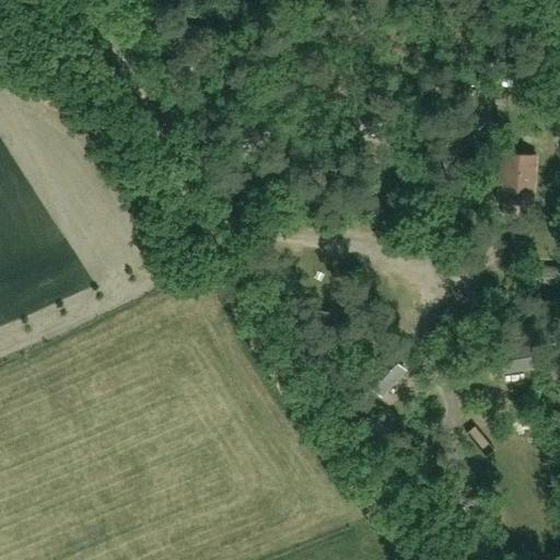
[(171,46),(205,53),(208,32),(170,24),(168,32),(173,33),(171,46)]
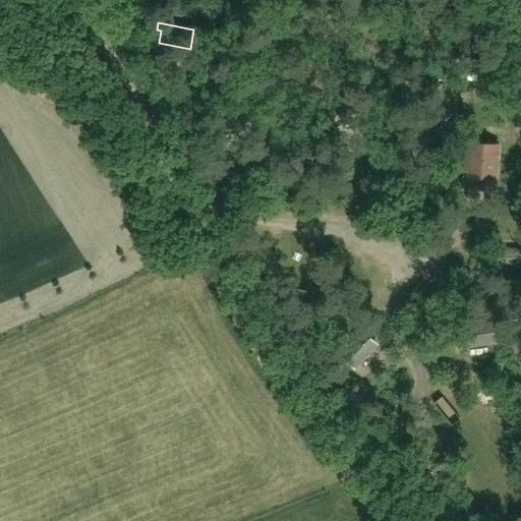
[(436,87),(435,129),(457,129),(458,87),(436,87)]
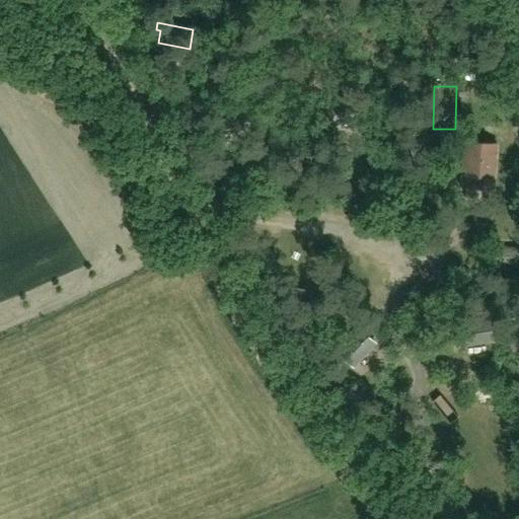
[(461,184),(494,188),(498,145),(465,142),(461,184)]
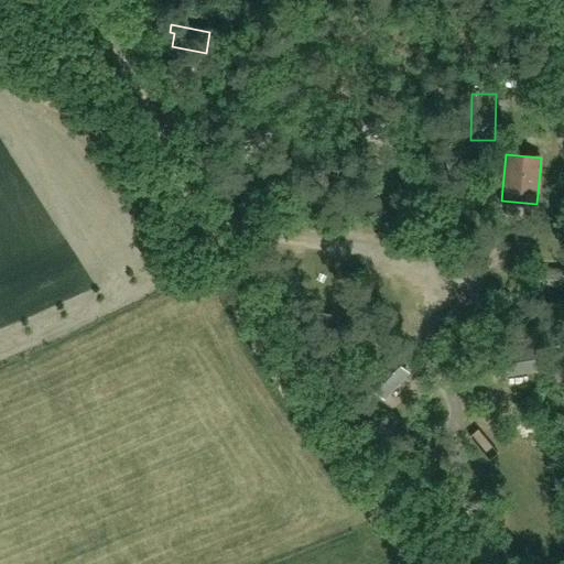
[(563,272),(542,272),(541,290),(563,290),(563,272)]
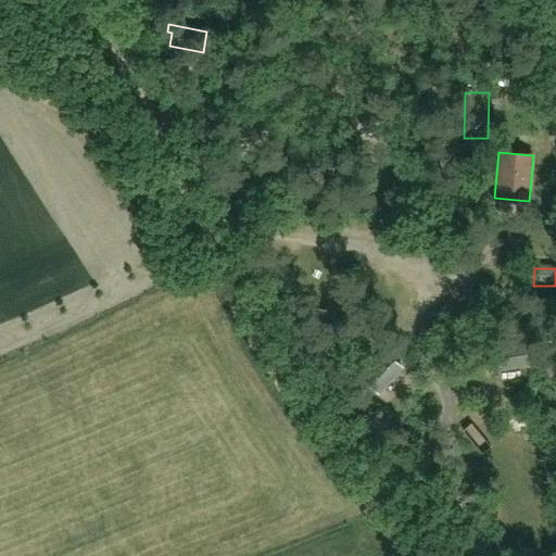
[(487,344),(491,373),(530,368),(526,339),(487,344)]
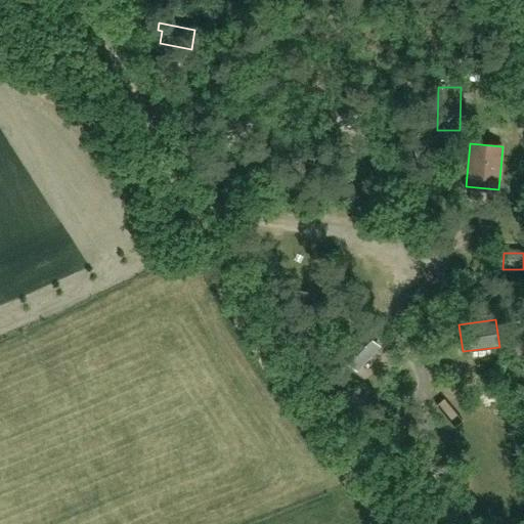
[(338,356),(345,362),(358,373),(381,345),(363,330),(338,356)]
